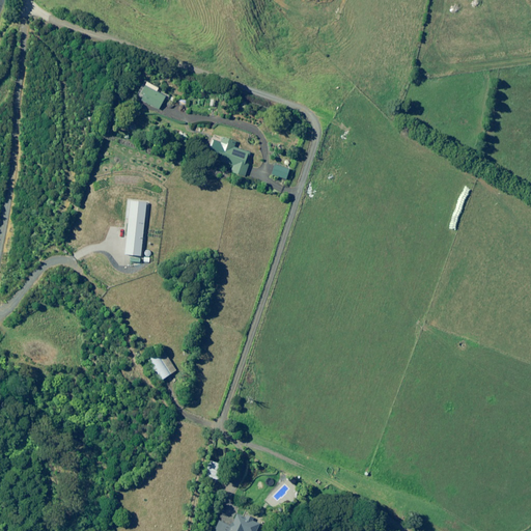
[(166,96),(146,86),(141,95),(143,98),(141,101),(159,110),(166,96)]
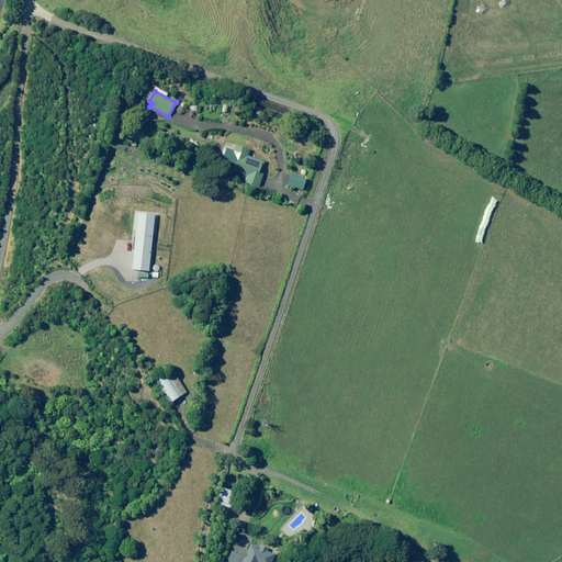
[(250,150),(236,146),(231,161),(235,164),(233,170),(247,176),(245,182),(259,187),(263,175),(259,172),(263,161),(248,156),(250,150)]
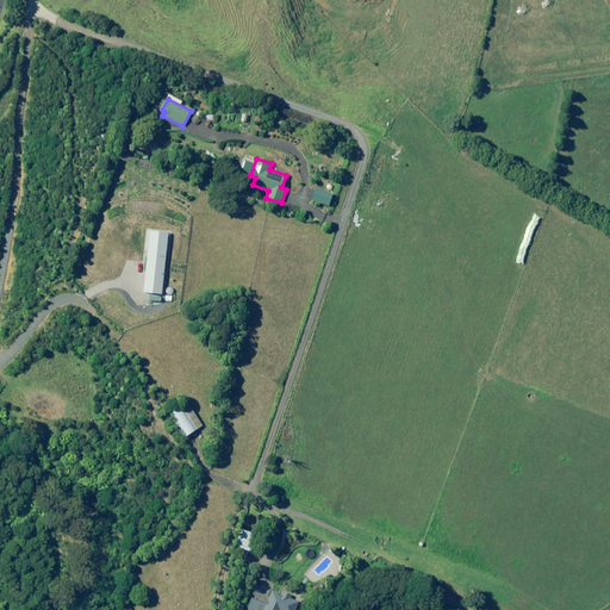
[(169,232),(148,230),(145,259),(148,259),(144,293),(162,294),(169,232)]
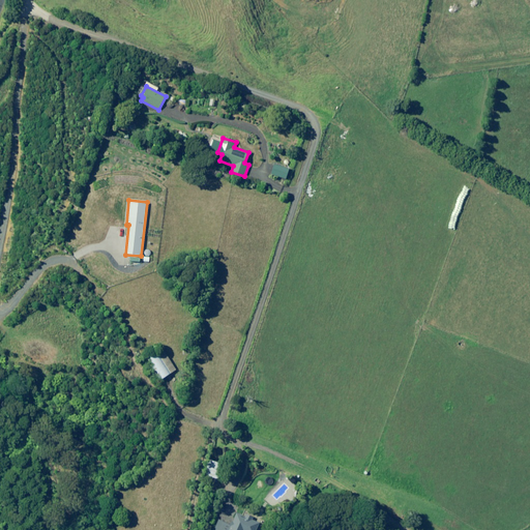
[(171,373),(156,351),(147,358),(162,380),(171,373)]
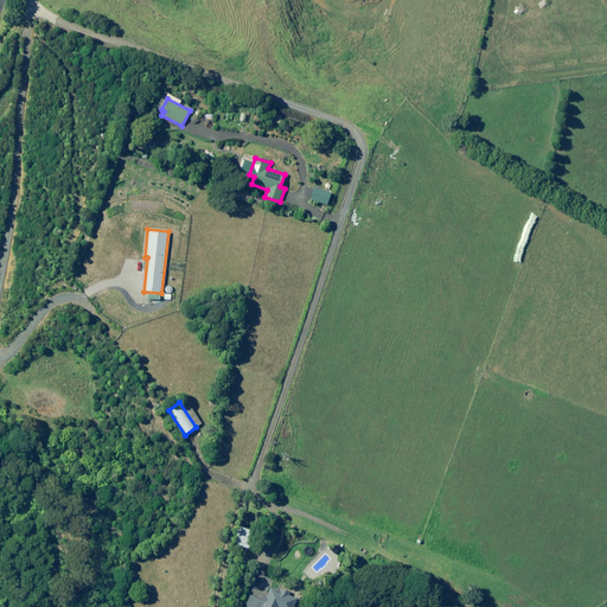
[(256,532),(240,526),(234,544),(250,549),(256,532)]
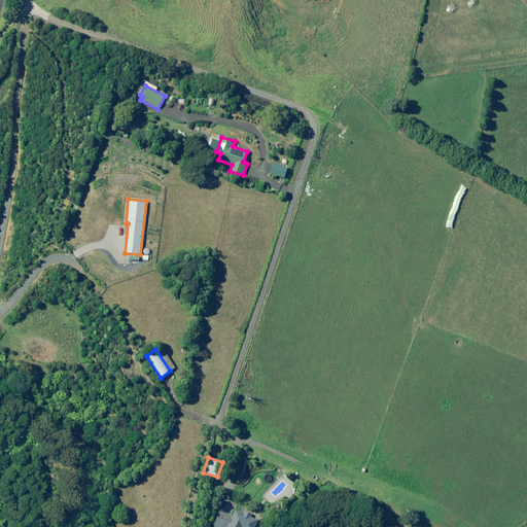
[(250,518),(250,516),(251,514),(247,512),(248,508),(242,506),(240,512),(236,510),(231,523),(217,517),(213,526),(254,526),(257,521),(250,518)]
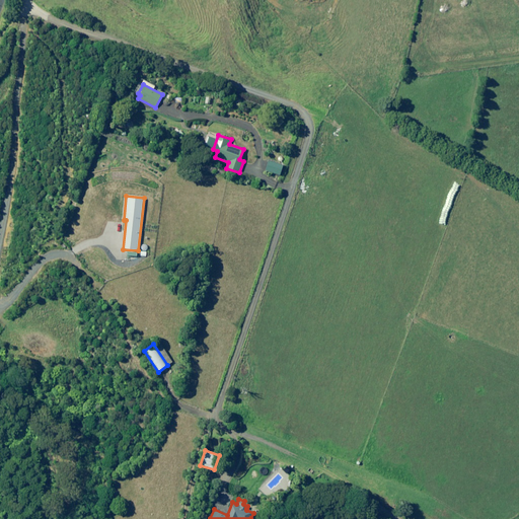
All buildings are outlined.
